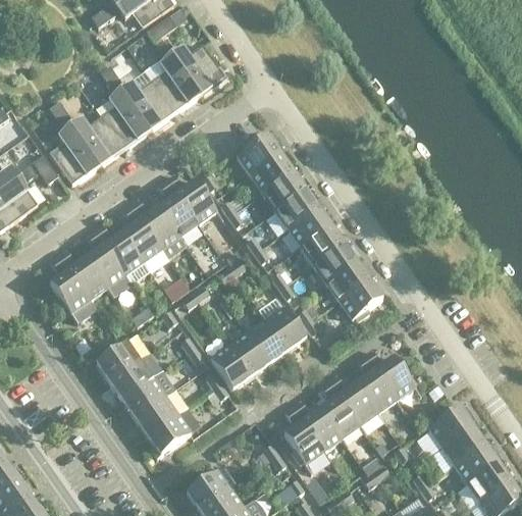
[(124,0),(116,6),(124,17),(132,12),(142,27),(173,4),(170,0),(124,0)]
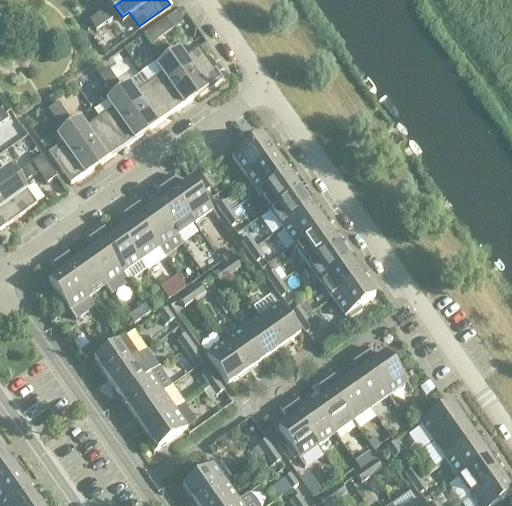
[(105,4),(97,10),(104,20),(112,14),(105,4)]
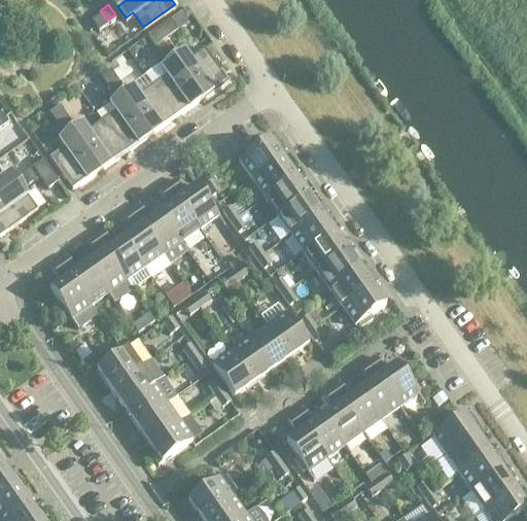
[(107,21),(100,10),(92,16),(99,27),(107,21)]
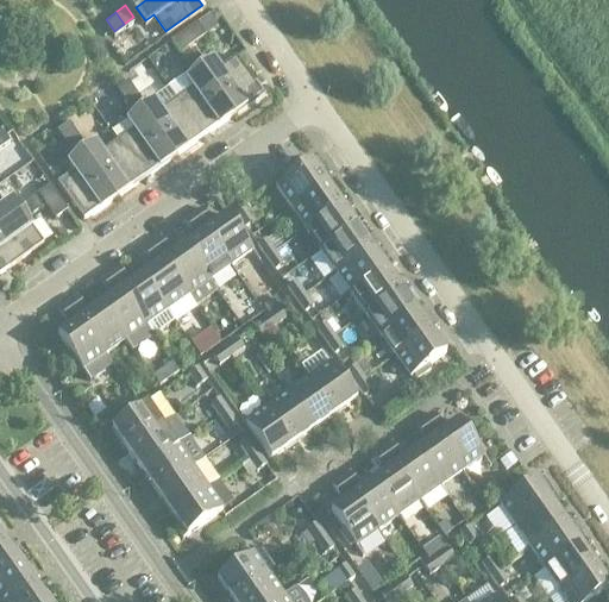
[(205,30),(196,18),(170,36),(180,49),(205,30)]
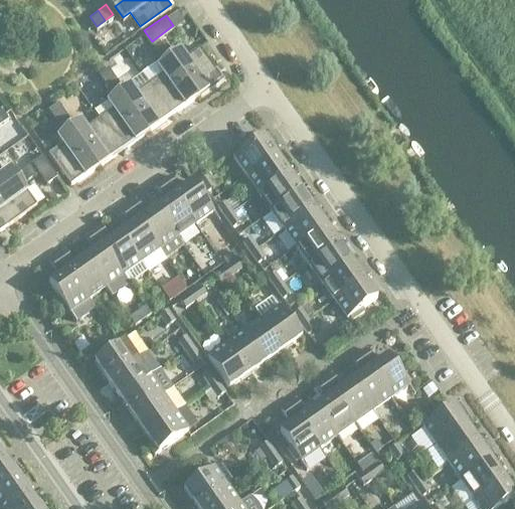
[(169,45),(164,37),(154,44),(160,52),(169,45)]
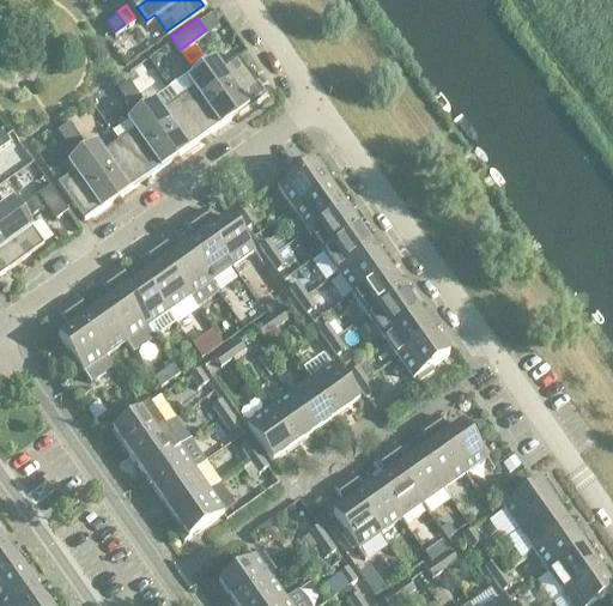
[(214,54),(200,65),(234,111),(238,108),(238,109),(258,96),(256,94),(263,89),(237,52),(220,64),(214,54)]
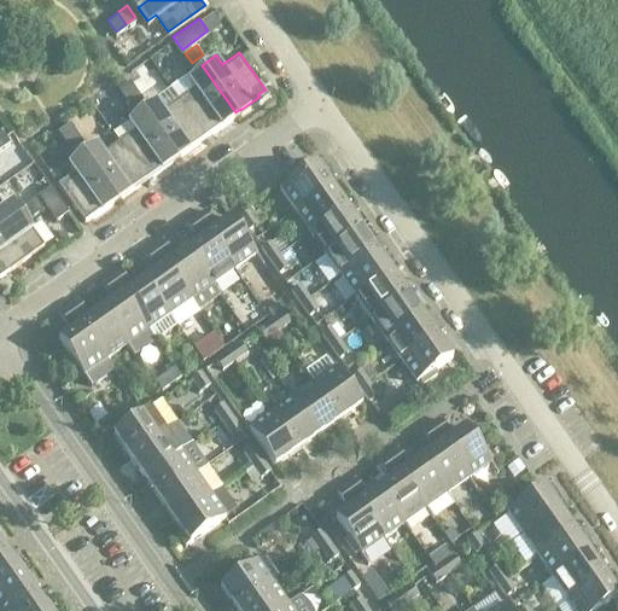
[(235,112),(202,65),(188,75),(194,83),(179,95),(204,132),(211,128),(213,129),(232,116),(231,115),(235,112)]
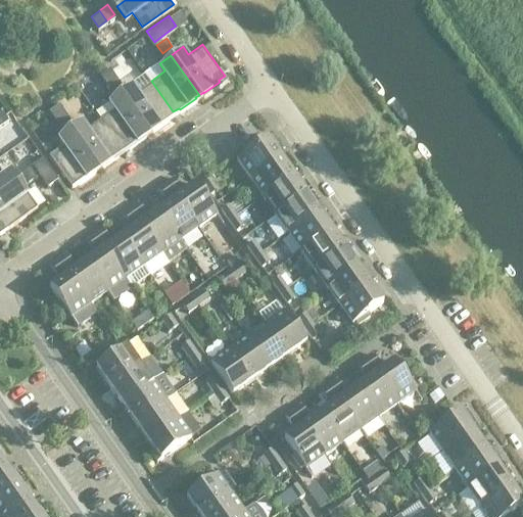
[(99,72),(105,81),(115,74),(109,65),(99,72)]
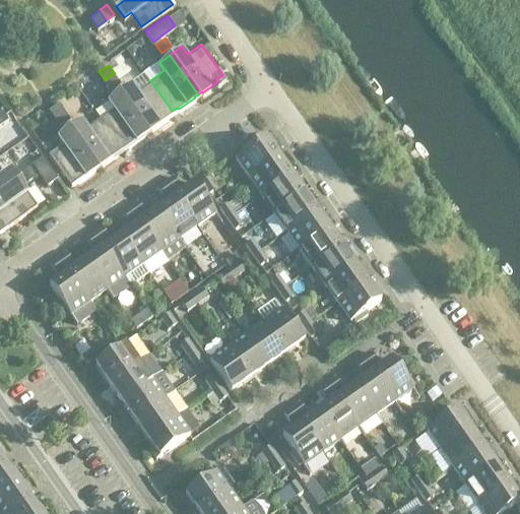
[(121,81),(115,73),(105,80),(111,88),(121,81)]
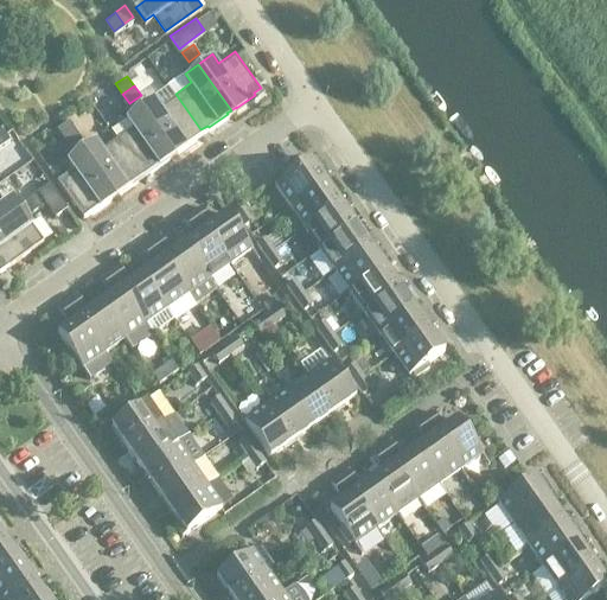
[(200,129),(176,94),(159,104),(153,96),(139,106),(172,152),(177,148),(177,150),(196,136),(195,134),(200,129)]
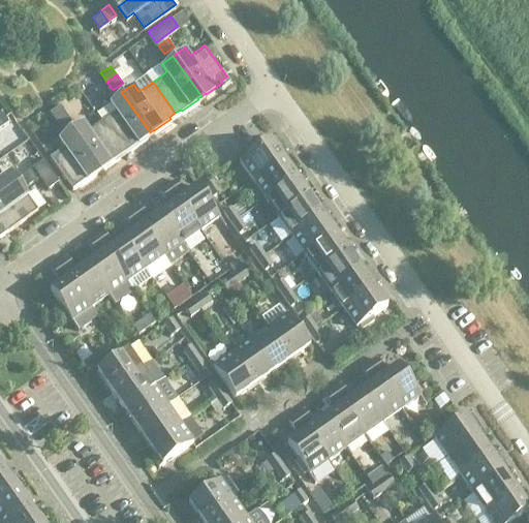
[(150,132),(121,92),(110,100),(112,102),(97,113),(101,118),(124,149),(129,146),(130,147),(147,135),(146,135),(150,132)]
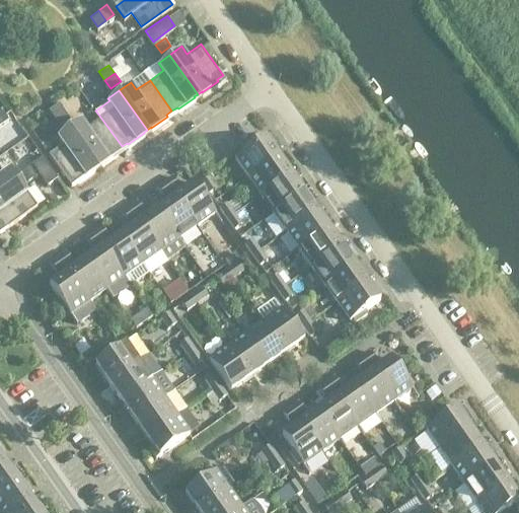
[(49,106),(54,116),(64,108),(58,100),(49,106)]
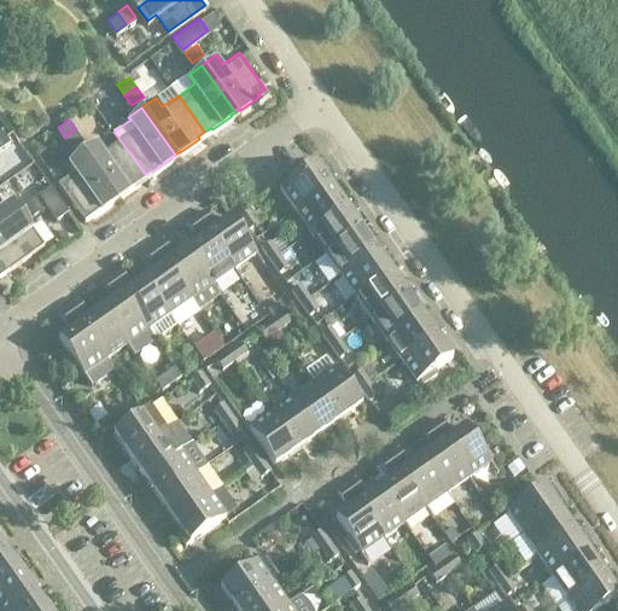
[(1,126),(0,127),(0,144),(10,138),(1,126)]
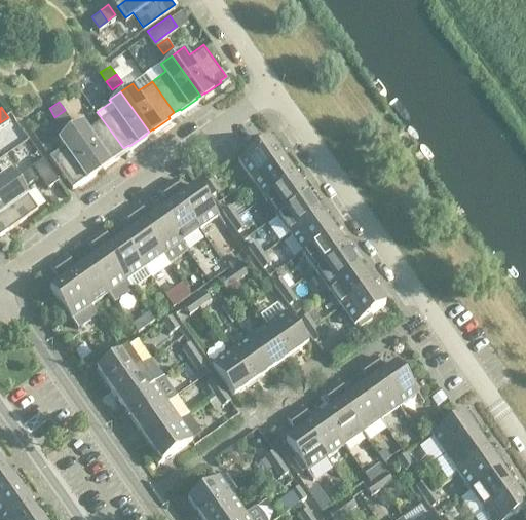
[(71,118),(65,110),(54,117),(61,125),(71,118)]
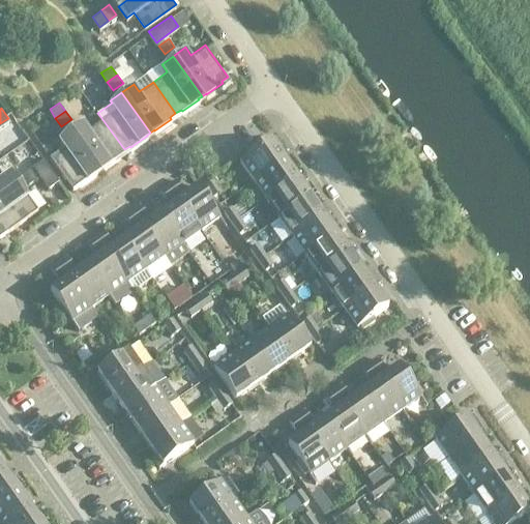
[(124,149),(101,118),(88,127),(82,120),(70,128),(98,169),(102,166),(104,167),(119,155),(118,153),(124,149)]
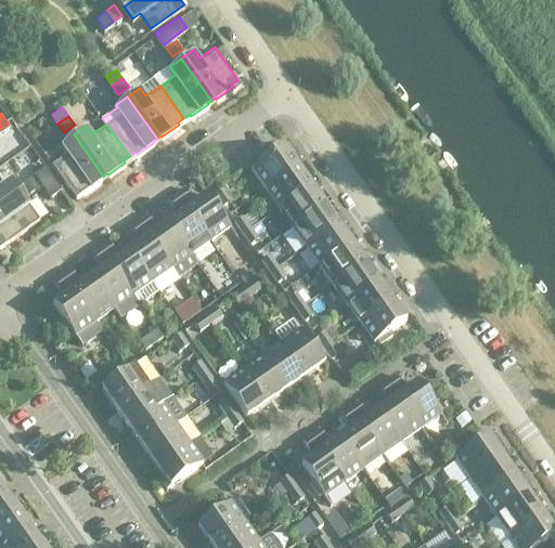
[(103,177),(74,134),(61,143),(67,151),(52,161),(75,195),(81,191),(84,192),(100,180),(103,177)]
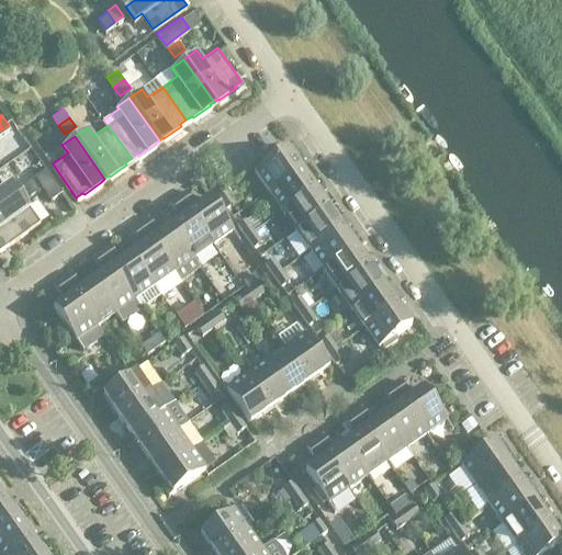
[(254,168),(268,188),(301,165),(294,155),(298,153),(291,142),(254,168)]
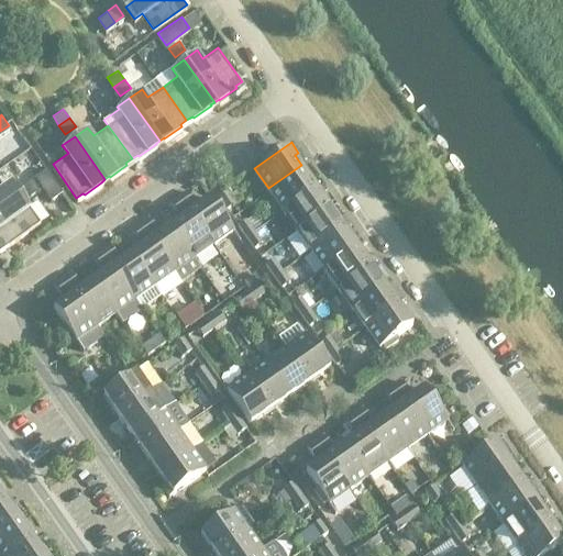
[(62,188),(45,164),(33,173),(50,196),(62,188)]
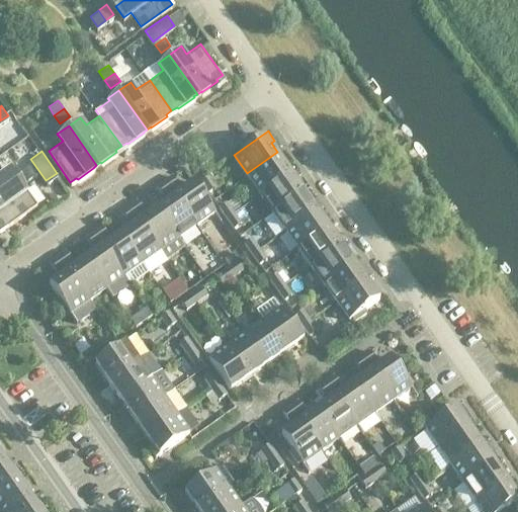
[(290,170),(277,152),(247,173),(260,191),(290,170)]
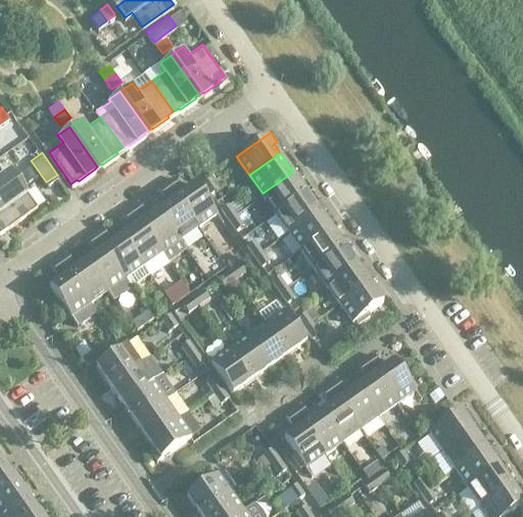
[(28,179),(36,174),(29,163),(20,170),(28,179)]
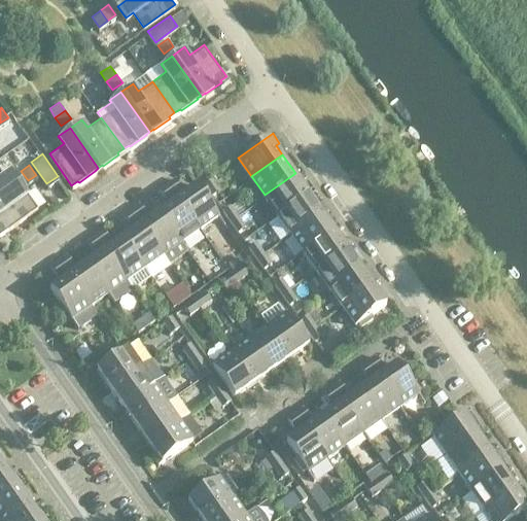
[(2,173),(0,169),(0,192),(19,179),(10,168),(2,173)]
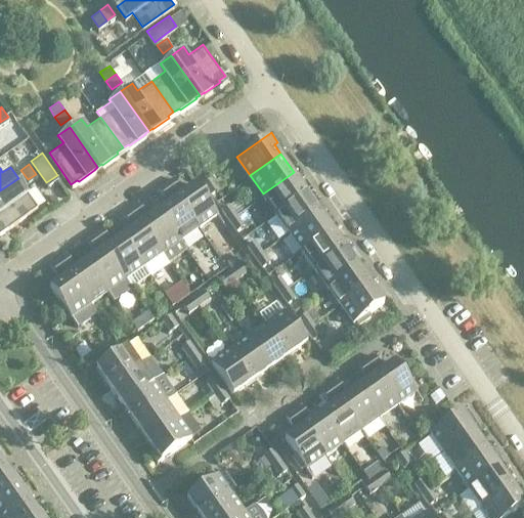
[(306,189),(294,172),(263,193),(275,212),(306,189)]
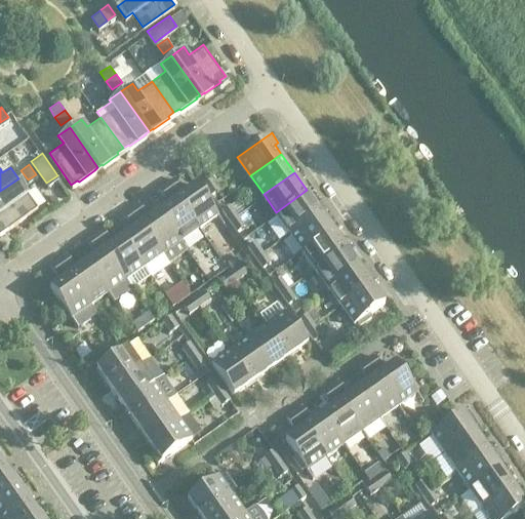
[(179,183),(174,174),(166,181),(174,191),(178,188),(179,183)]
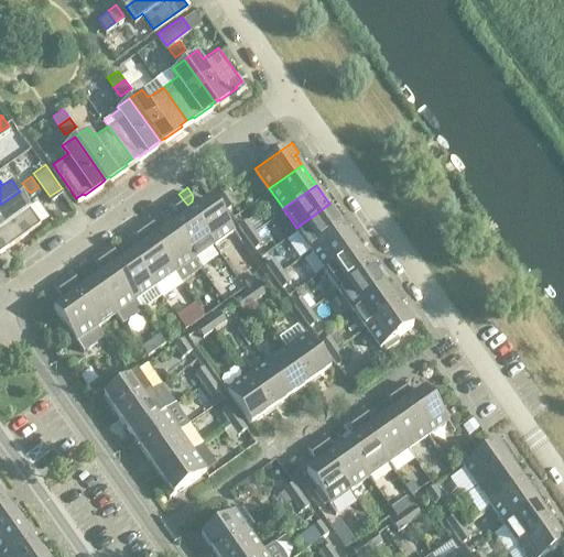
[(226,188),(218,194),(227,206),(235,199),(226,188)]
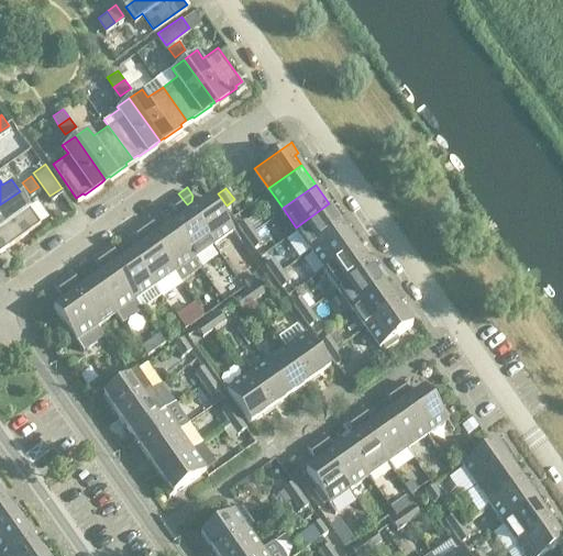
[(0,247),(40,219),(20,191),(0,204),(0,247)]
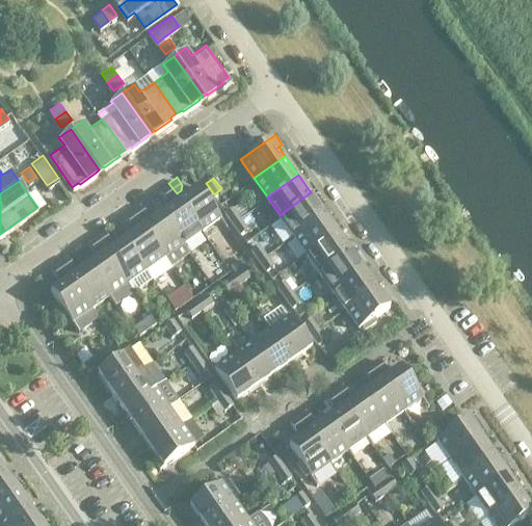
[(177,193),(168,183),(161,188),(166,196),(171,196),(177,193)]
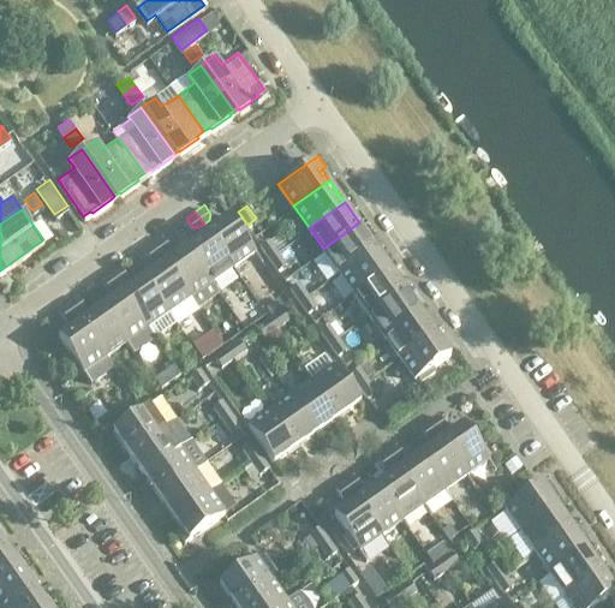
[(255,248),(230,212),(207,227),(233,263),(255,248)]
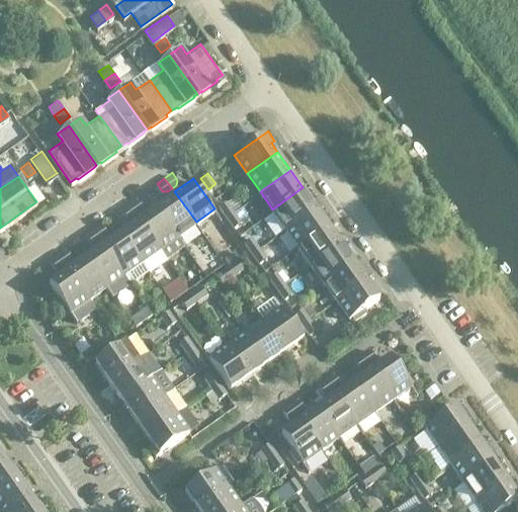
[(316,205),(303,187),(272,209),(284,227),(316,205)]
